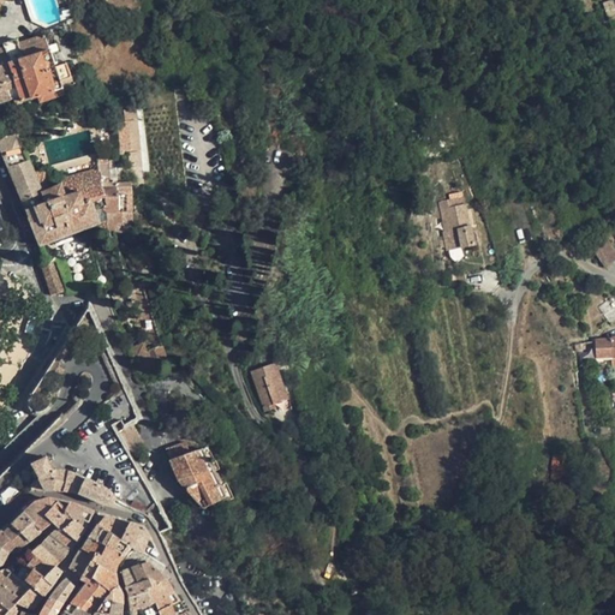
[(614,10),(611,0),(610,0),(603,3),(608,18),(614,16),(614,10)]
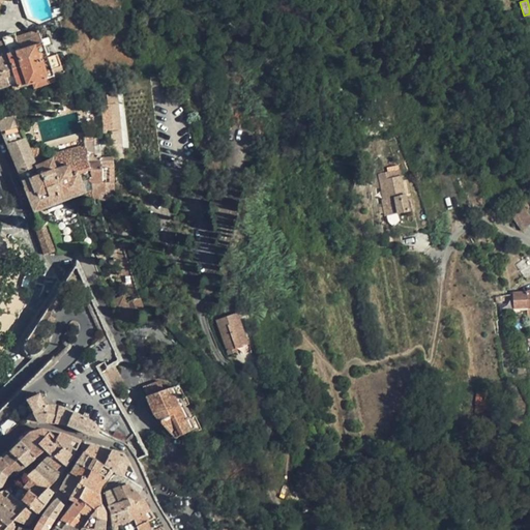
[(48,58),(38,30),(17,37),(16,34),(3,38),(4,41),(0,41),(0,88),(12,85),(15,90),(33,84),(34,88),(48,84),(47,80),(64,74),(58,54),(48,58)]
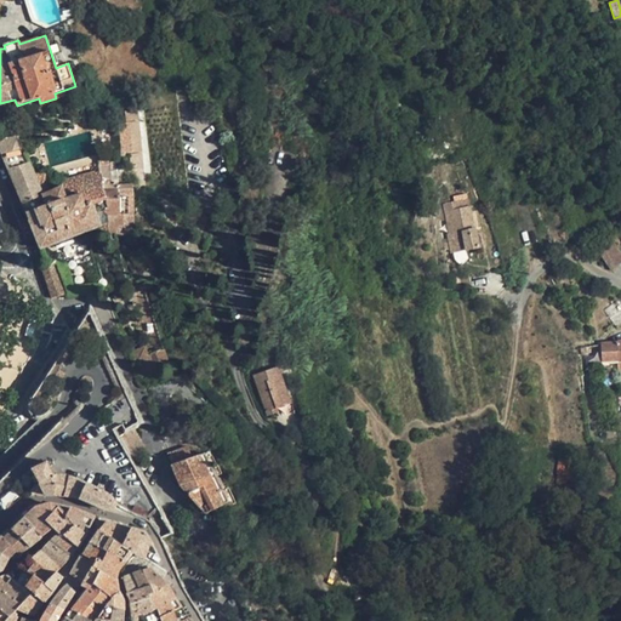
[(182,96),(184,113),(199,112),(197,95),(182,96)]
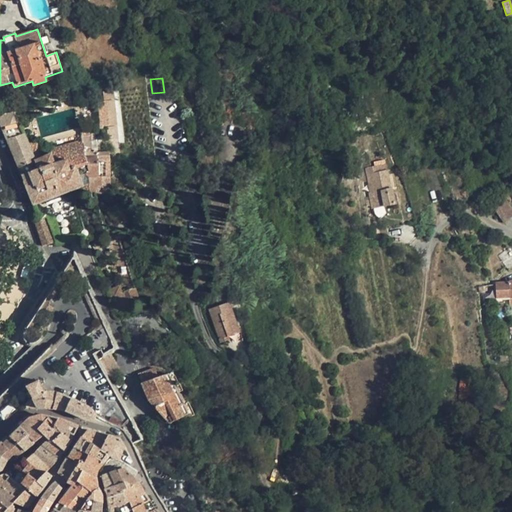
[(104,100),(114,98),(113,90),(103,92),(104,100)]
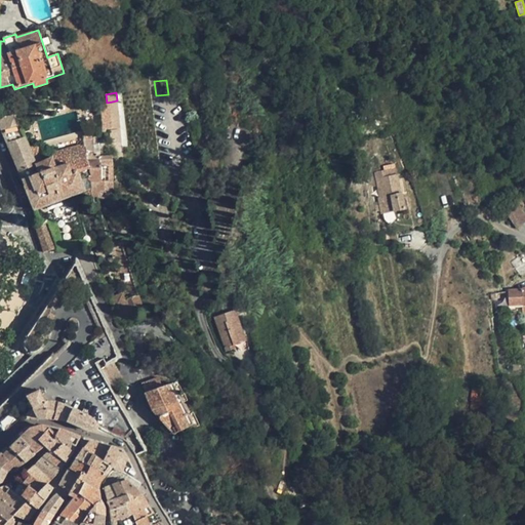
[(0,130),(19,125),(15,115),(0,119),(0,130)]
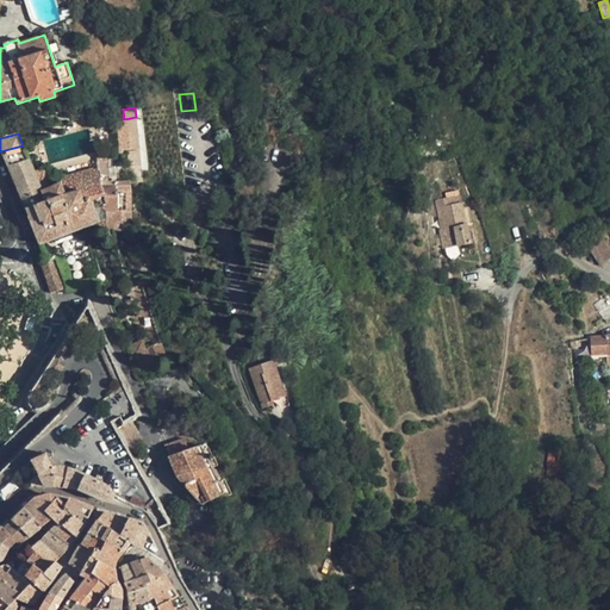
[(23,145),(0,151),(11,179),(33,170),(23,145)]
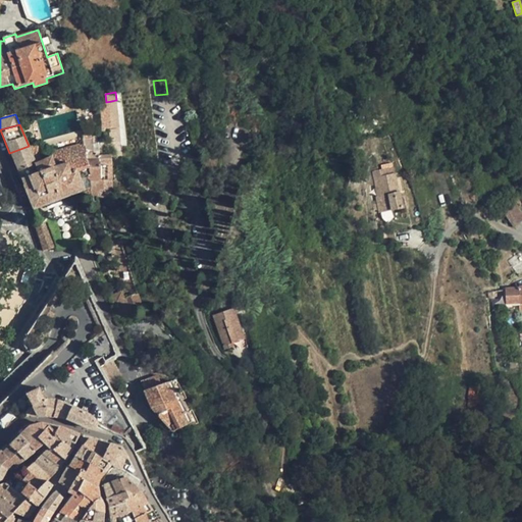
[(109,144),(121,143),(120,128),(108,129),(109,144)]
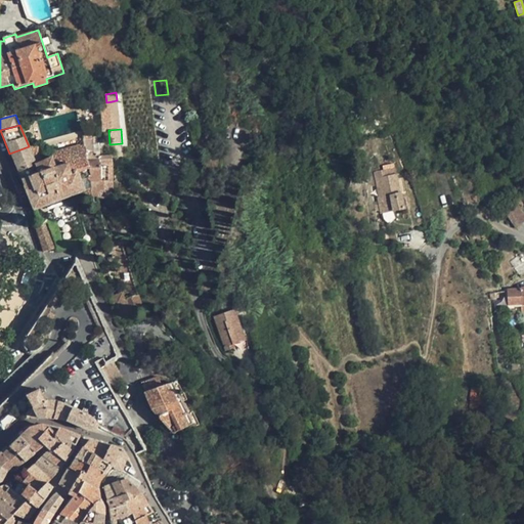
[(44,161),(39,145),(30,148),(29,146),(9,154),(33,210),(85,190),(89,206),(99,204),(98,201),(114,195),(113,156),(99,156),(98,144),(94,144),(93,138),(90,132),(83,135),(83,145),(80,145),(80,144),(51,153),(52,157),(44,161)]
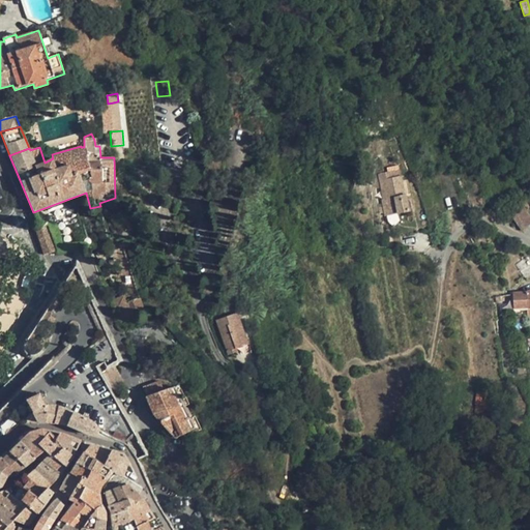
[(390,178),(401,176),(400,169),(389,172),(390,178)]
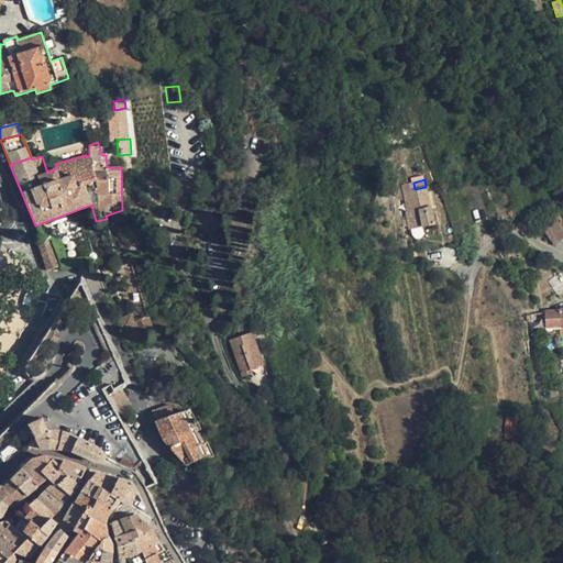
[(409,230),(435,224),(426,187),(415,189),(414,183),(401,185),(409,230)]
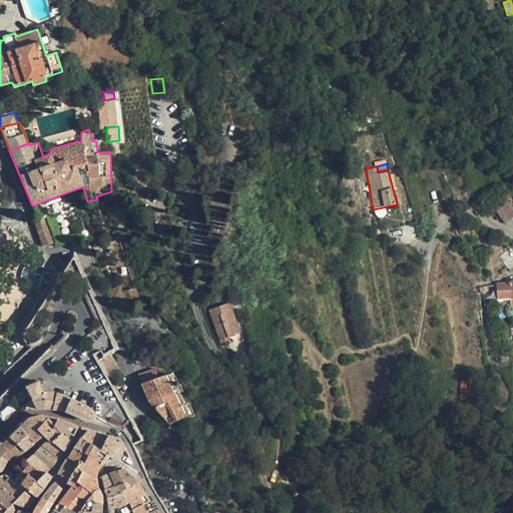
[(512,216),(512,208),(504,196),(492,204),(504,222),(512,216)]
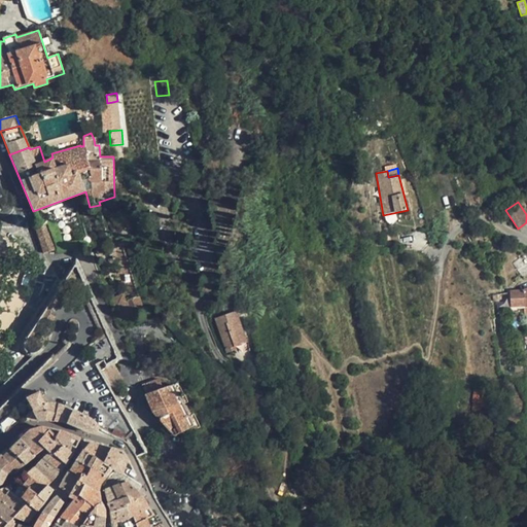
[(34,226),(43,254),(56,250),(46,223),(34,226)]
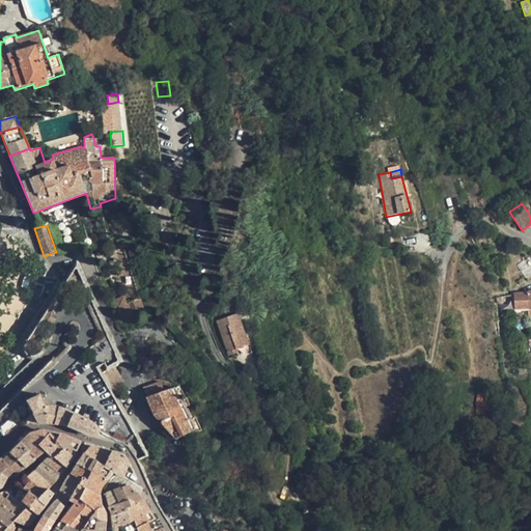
[(515,264),(527,280),(530,277),(530,262),(527,257),(515,264)]
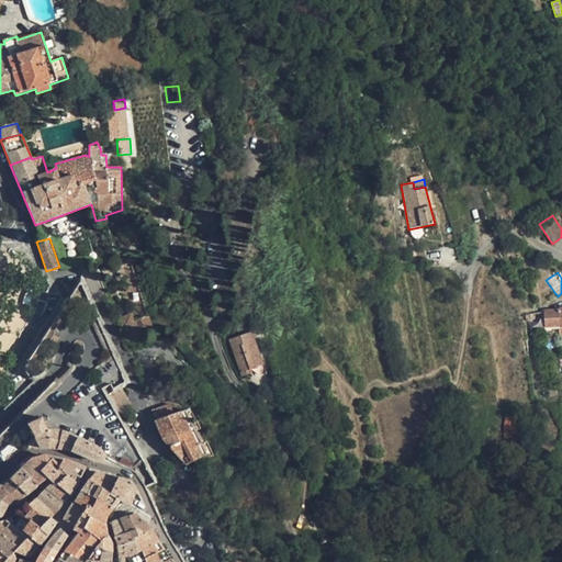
[(559,308),(543,310),(544,327),(559,326),(559,308)]
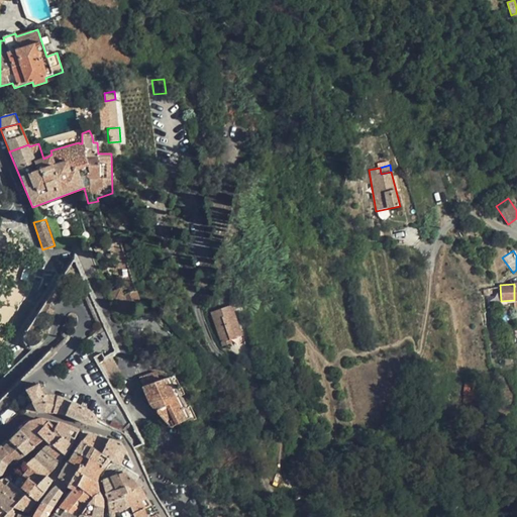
[(143,308),(136,291),(124,296),(121,288),(108,293),(117,318),(143,308)]
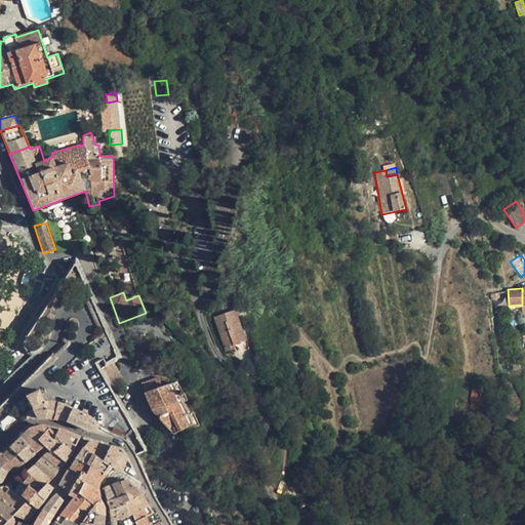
[(235,345),(246,340),(236,310),(214,317),(227,352),(236,348),(235,345)]
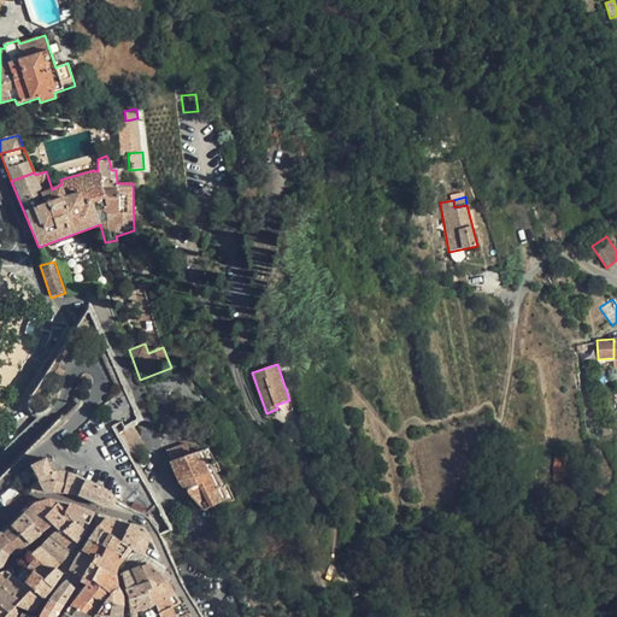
[(146,448),(134,427),(123,434),(134,456),(146,448)]
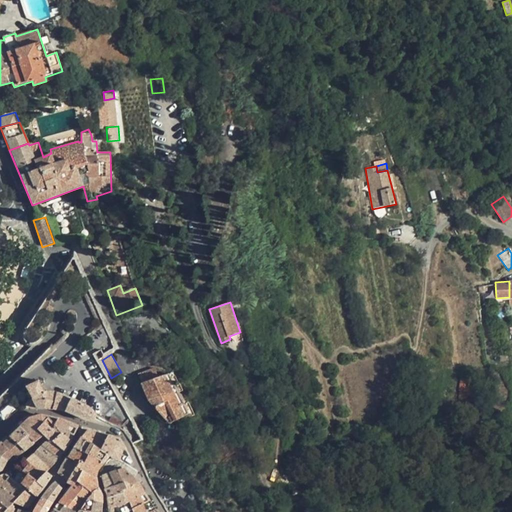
[(158,377),(154,367),(138,373),(149,400),(170,423),(189,414),(169,373),(158,377)]
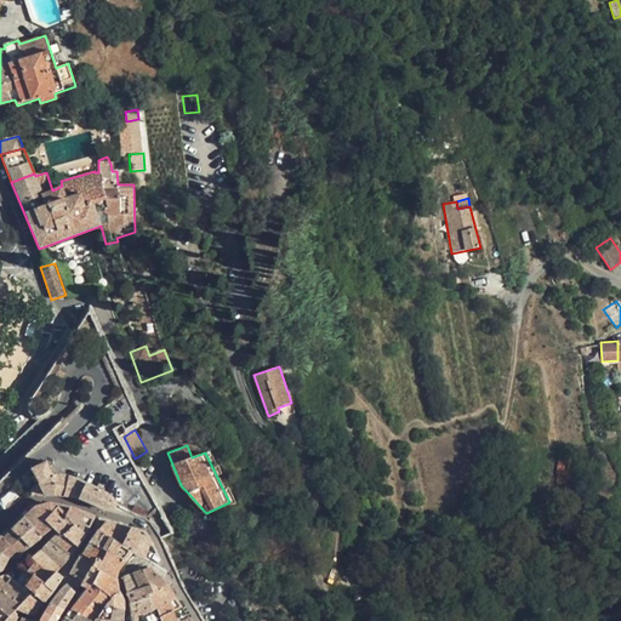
[(69,477),(67,476),(55,474),(47,460),(32,468),(46,495),(55,495),(64,496),(69,477)]
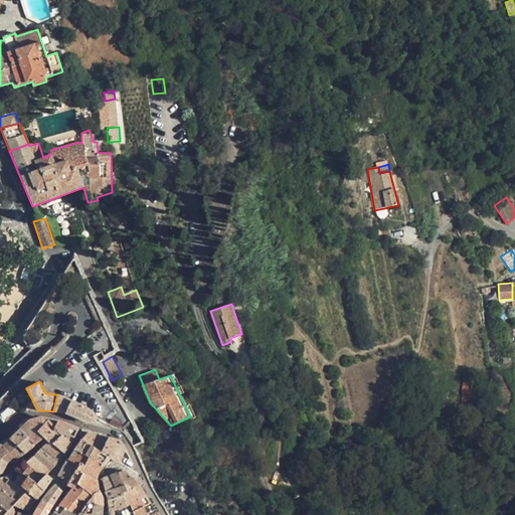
[(470,401),(472,382),(465,381),(462,400),(470,401)]
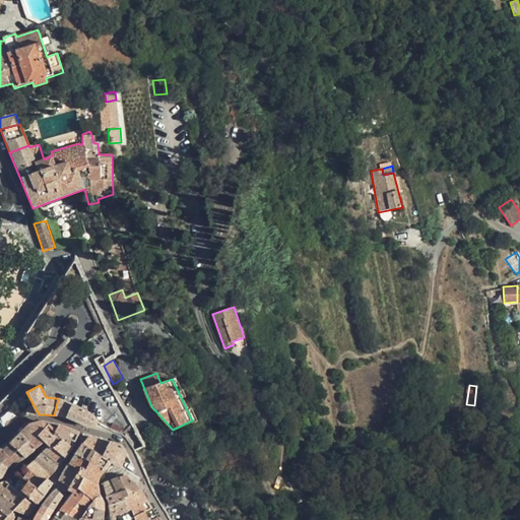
[(54,415),(66,416),(72,405),(67,403),(62,400),(58,399),(54,415)]
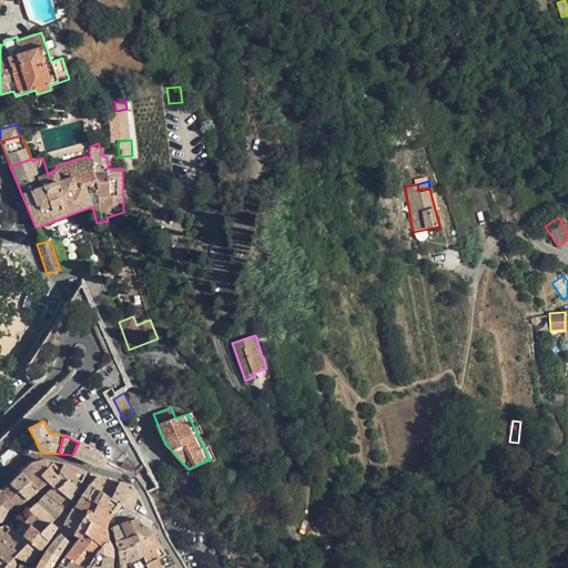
[(108,462),(105,460),(102,455),(95,450),(92,448),(79,443),(72,455),(94,465),(102,467),(104,467),(105,466),(105,464),(108,462)]
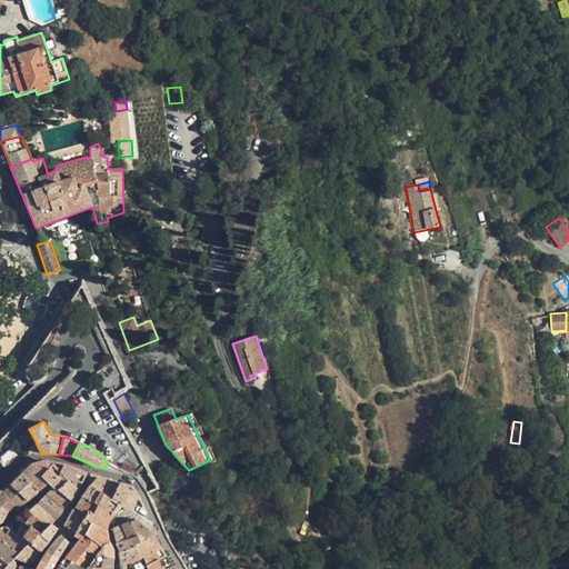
[(41,477),(53,465),(51,463),(50,462),(48,461),(45,461),(40,462),(32,465),(32,463),(31,465),(31,466),(32,466),(32,467),(33,467),(33,468),(33,469),(32,470),(32,471),(31,471),(30,471),(30,472),(29,472),(28,472),(28,471),(27,471),(26,470),(25,470),(25,471),(22,475),(39,491),(48,483),(41,477)]
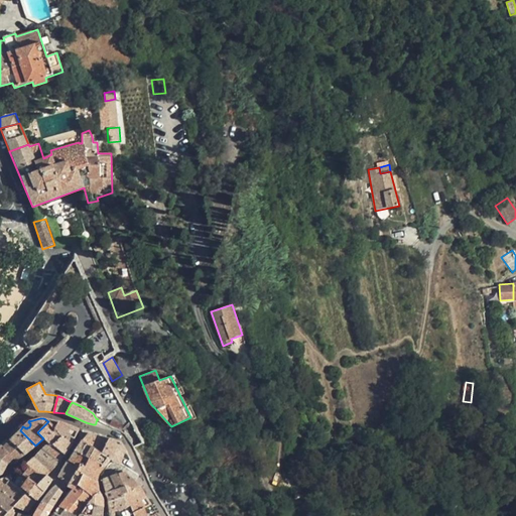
[(80,430),(58,421),(54,427),(54,428),(60,436),(58,438),(51,444),(50,444),(49,443),(47,442),(46,441),(43,438),(35,445),(40,450),(41,449),(58,463),(65,455),(72,444),(80,430)]
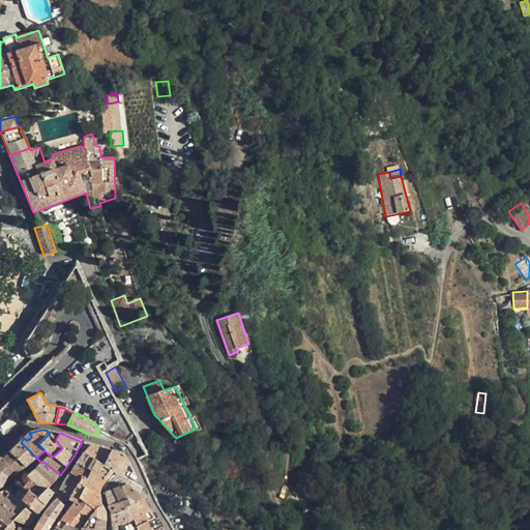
[(45,450),(48,453),(51,447),(56,440),(56,439),(51,433),(50,433),(38,444),(45,450)]
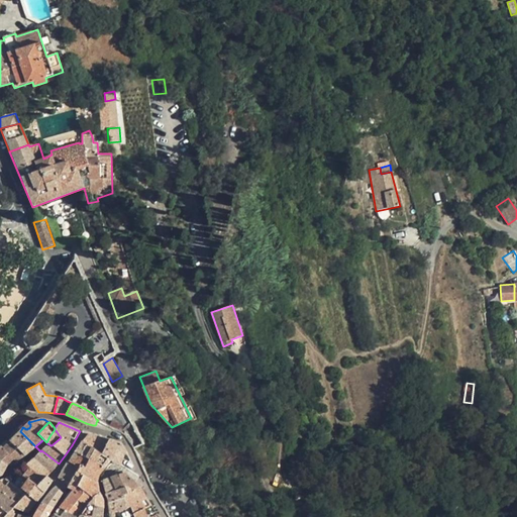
[(61,437),(55,429),(49,436),(59,439),(61,437)]
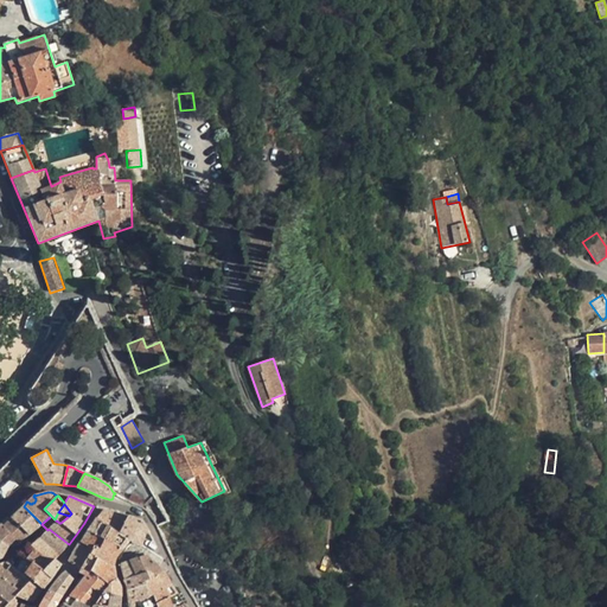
[(24,506),(11,518),(29,535),(42,524),(24,506)]
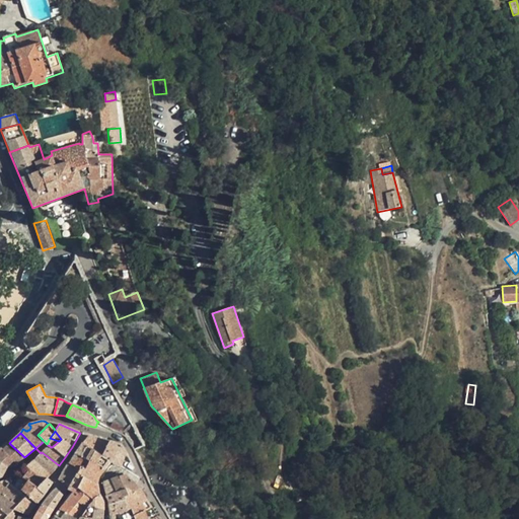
[(101,455),(109,441),(88,435),(83,443),(90,447),(101,455)]
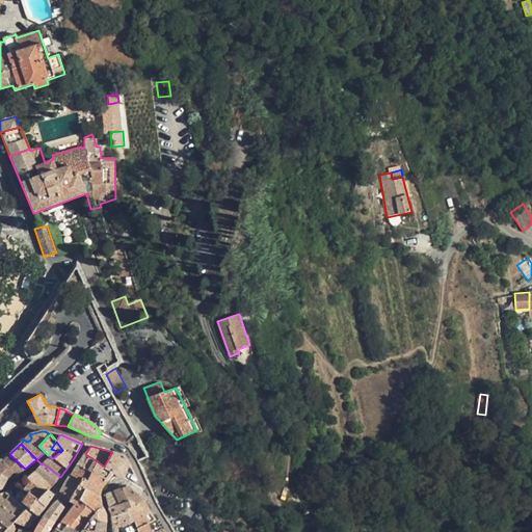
[(60,452),(51,449),(48,455),(49,456),(51,457),(52,458),(53,458),(60,452)]
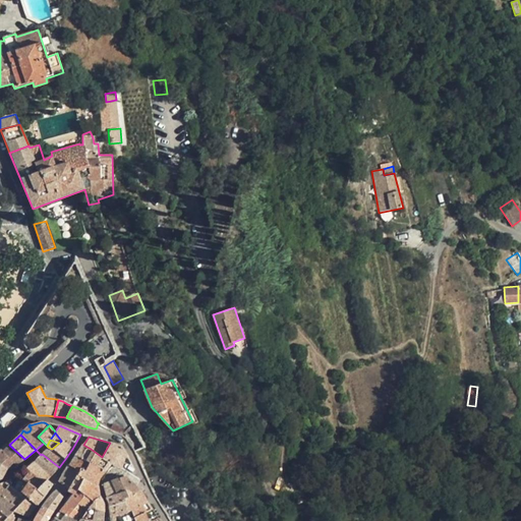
[(127,454),(121,446),(110,443),(102,457),(111,464),(121,469),(127,454)]
